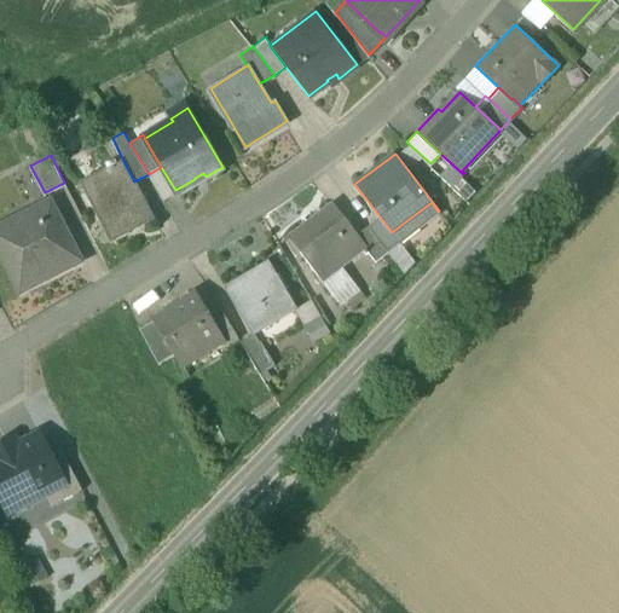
[(122,158),(117,161),(115,158),(105,163),(106,166),(90,174),(102,197),(91,202),(111,240),(156,217),(137,180),(134,181),(122,158)]
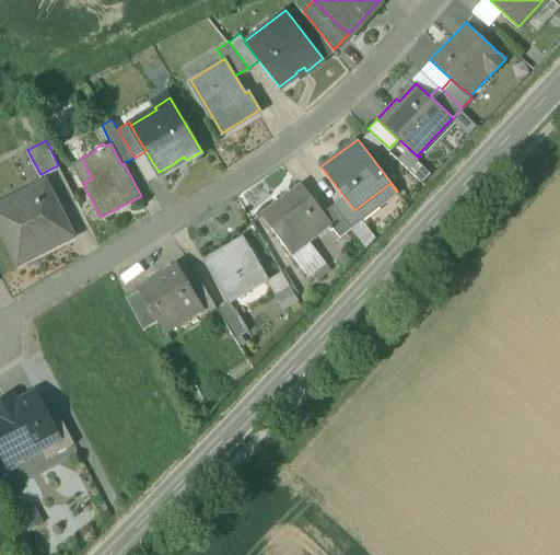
[(46,180),(10,198),(16,212),(0,220),(0,224),(19,262),(73,233),(46,180)]
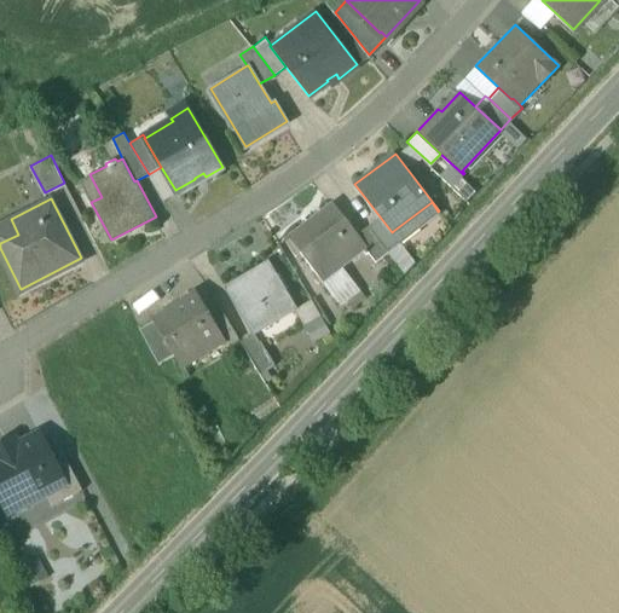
[(432,202),(393,231),(400,241),(438,212),(432,202)]
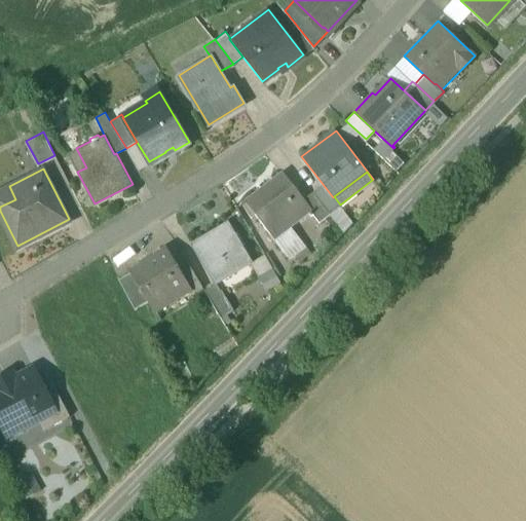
[(286,175),(265,191),(262,187),(247,199),(255,213),(270,232),(286,221),(290,226),(310,210),(312,209),(304,198),(286,175)]
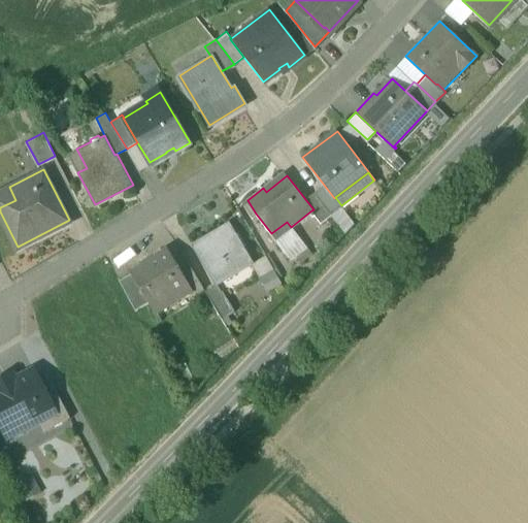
[(334,198),(324,185),(314,192),(331,215),(341,205),(335,197),(334,198)]
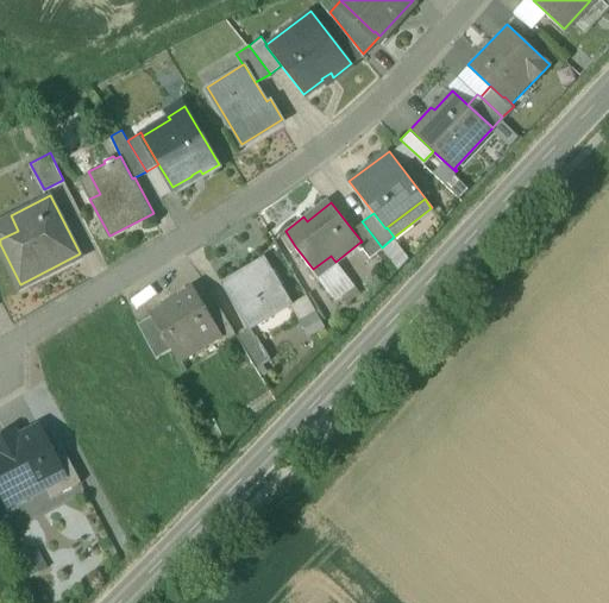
[(382,247),(362,221),(352,230),(362,242),(359,243),(370,256),(382,247)]
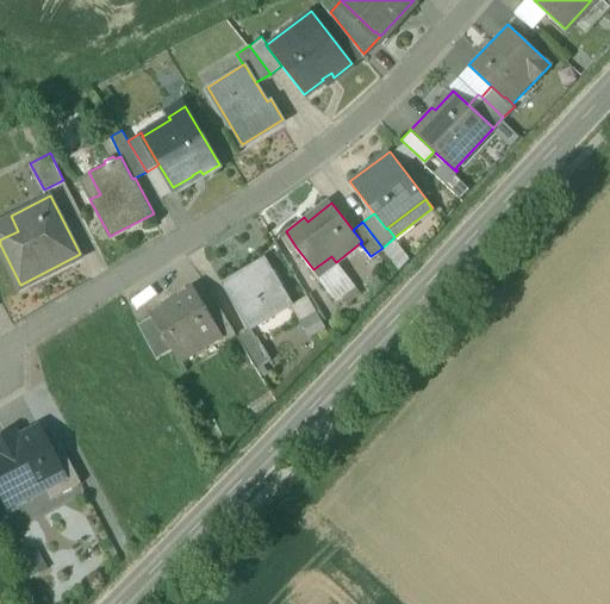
[(292,303),(265,256),(223,281),(250,327),(292,303)]
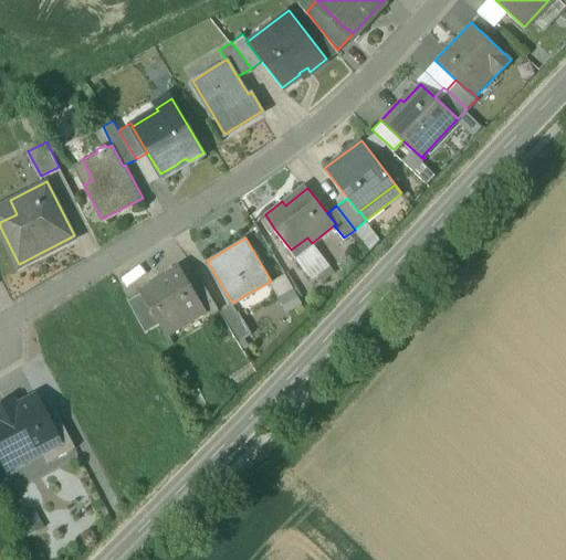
[(178,266),(168,273),(168,274),(140,291),(160,323),(166,334),(202,312),(205,315),(207,314),(194,292),(178,266)]
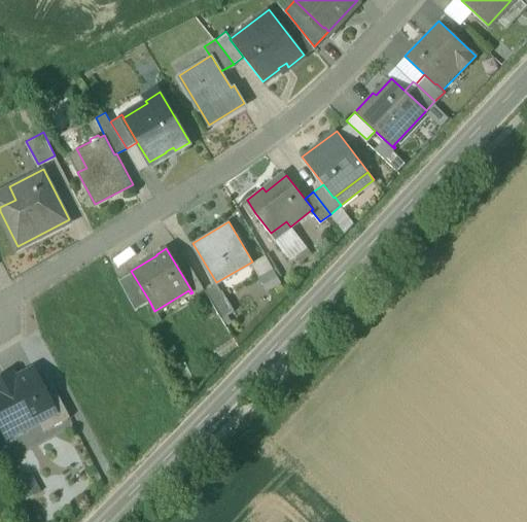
[(281,280),(266,254),(252,262),(269,288),(281,280)]
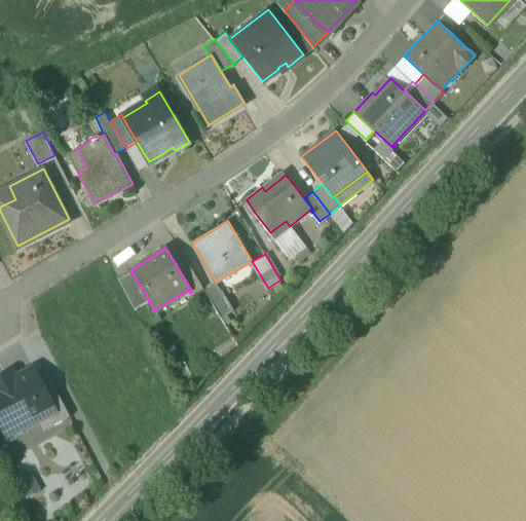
[(202,286),(190,265),(180,271),(192,292),(202,286)]
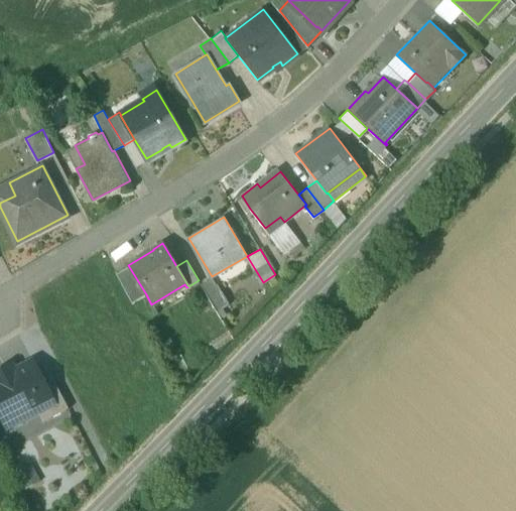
[(146,294),(129,265),(117,273),(132,302),(146,294)]
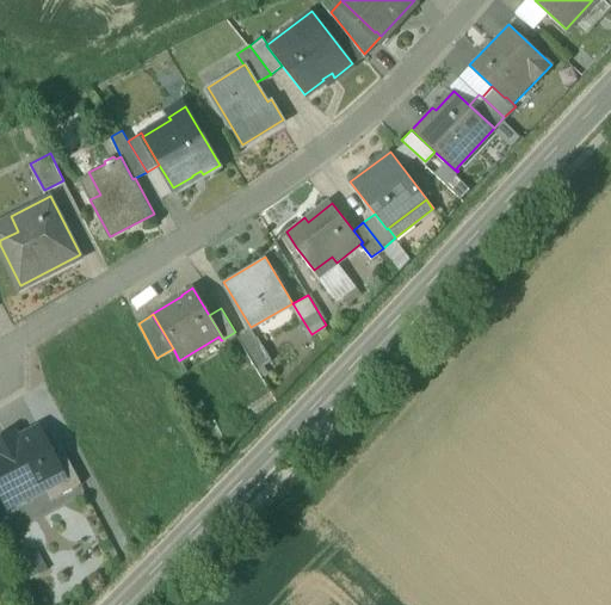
[(251,327),(251,328),(238,335),(257,368),(271,358),(258,335),(257,337),(251,327)]
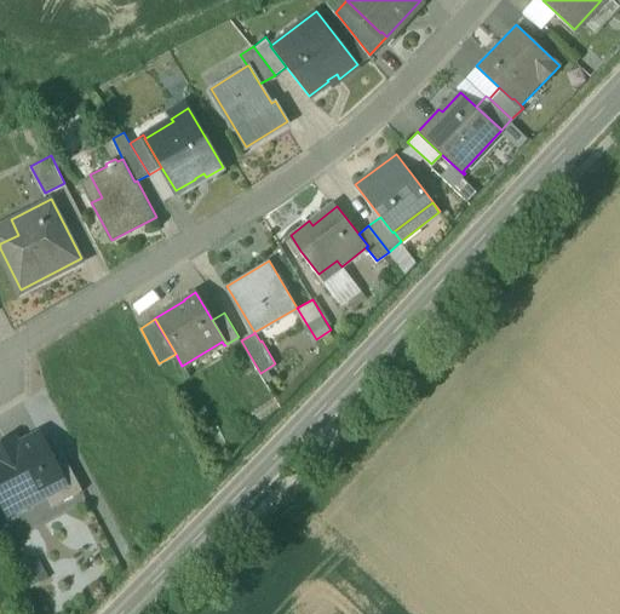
[(274,397),(253,409),(259,419),(280,407),(274,397)]
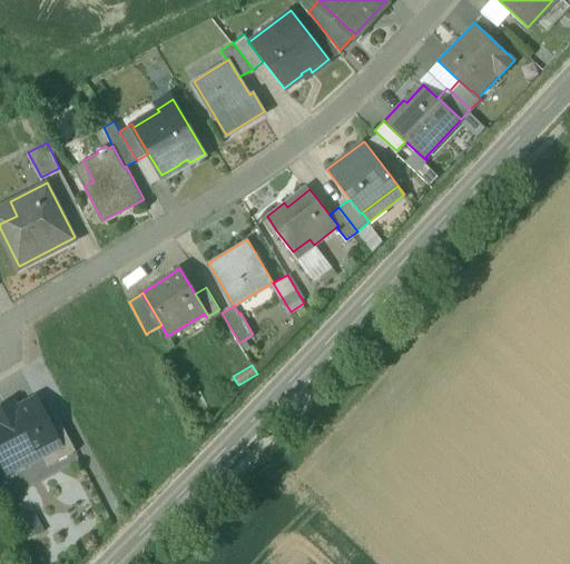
[(208,409),(198,391),(187,397),(197,416),(208,409)]
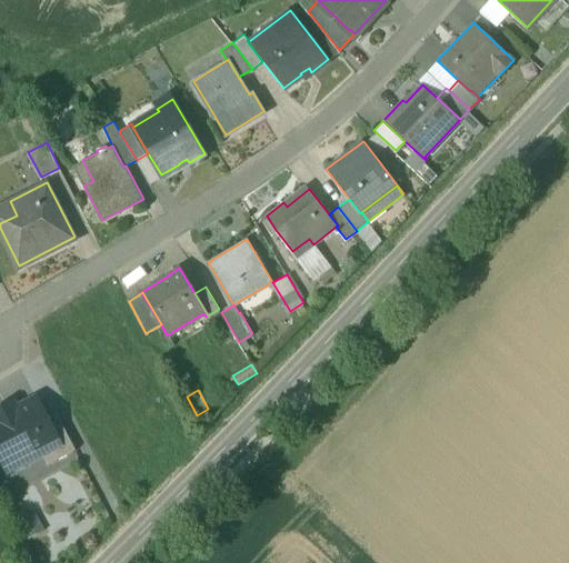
[(48,419),(36,395),(18,405),(15,400),(0,406),(0,456),(6,466),(8,464),(13,469),(28,462),(27,454),(40,448),(42,452),(60,442),(48,419)]
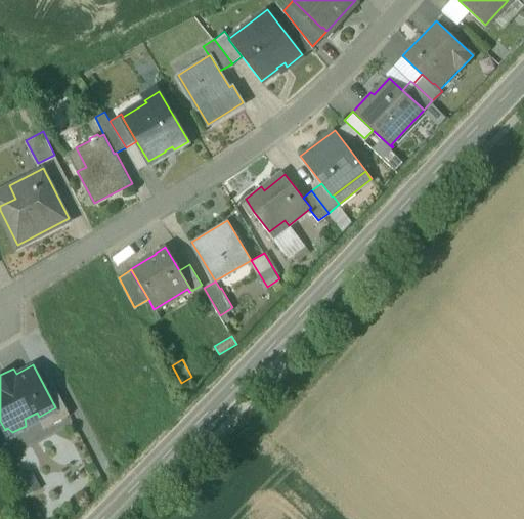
[(44,426),(70,414),(53,381),(44,386),(55,407),(39,417),(44,426)]
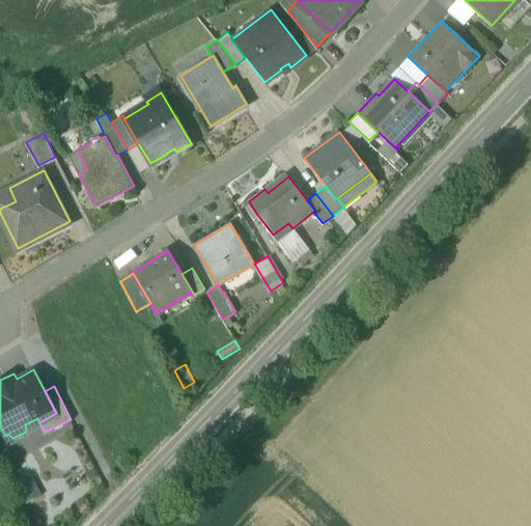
[(27,500),(40,493),(33,477),(19,485),(27,500)]
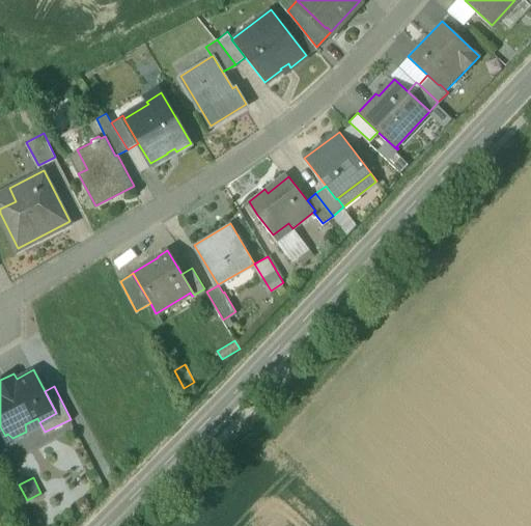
All buildings are outlined.
